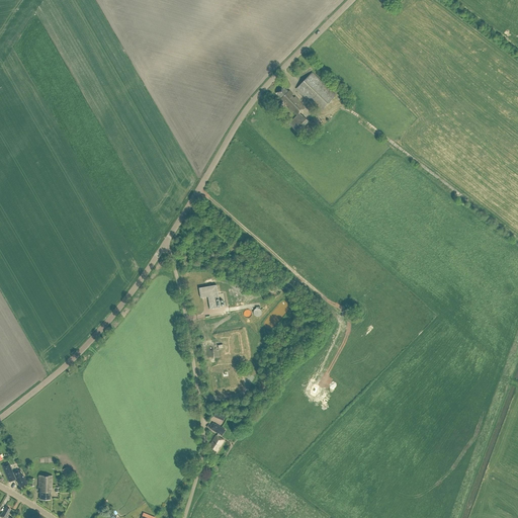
[(297,134),(309,122),(299,113),(305,107),(298,101),(299,101),(295,97),(294,97),(292,95),(293,95),(289,91),(288,92),(283,87),(276,94),(281,98),(280,99),(289,107),(288,108),(290,110),(290,109),(296,115),(288,124),(297,134)]
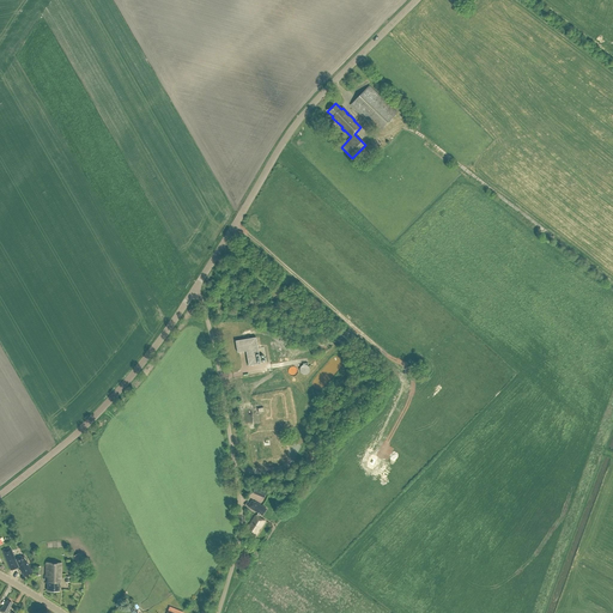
[(343,141),(347,137),(340,129),(335,134),(343,141)]
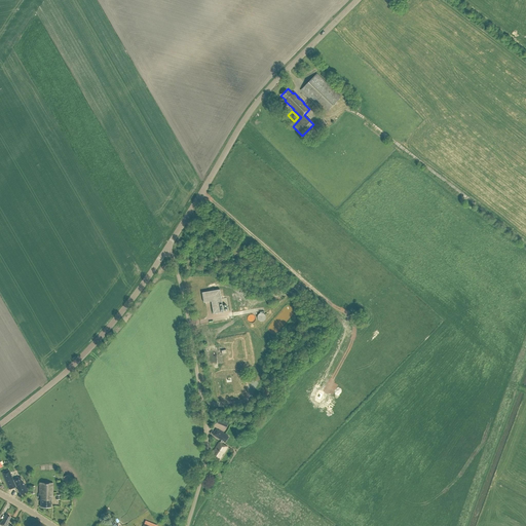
[(220,290),(202,293),(204,302),(212,301),(214,313),(225,311),(229,311),(227,298),(222,299),(220,290)]
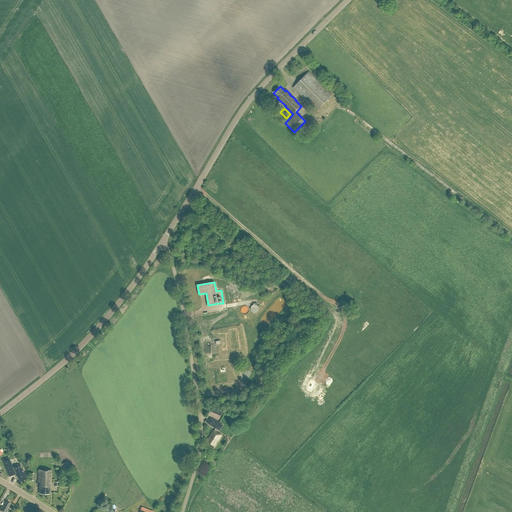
[(255,313),(256,313),(257,312),(258,312),(258,311),(258,310),(259,310),(259,309),(259,308),(259,307),(258,306),(257,305),(256,305),(255,305),(255,304),(254,305),(253,305),(252,305),(251,306),(251,307),(251,308),(251,309),(251,310),(251,311),(252,311),(252,312),(253,312),(253,313),(254,313),(255,313)]
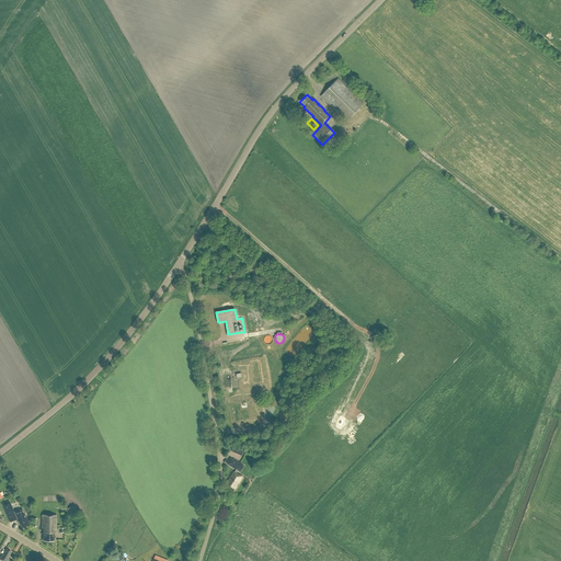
[(268,344),(270,344),(271,344),(271,343),(272,343),(272,342),(273,342),(273,341),(273,340),(273,339),(272,338),(271,336),(270,335),(268,335),(267,335),(266,335),(266,336),(265,336),(265,338),(264,338),(264,339),(264,340),(264,341),(264,342),(265,343),(266,344),(267,344),(268,344)]
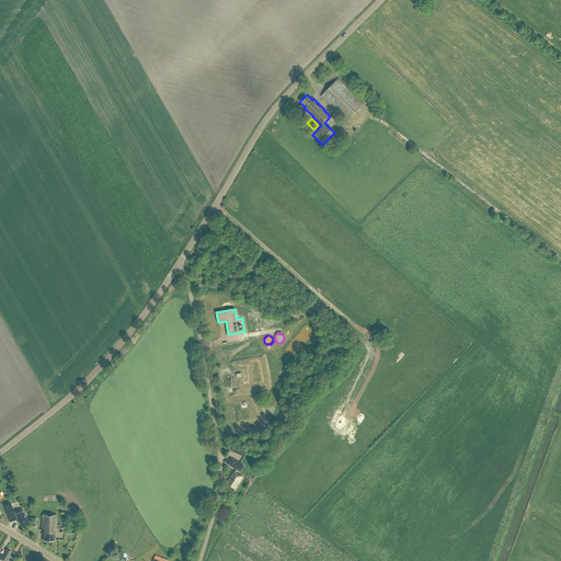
[(242,456),(244,450),(235,446),(232,451),(242,456)]
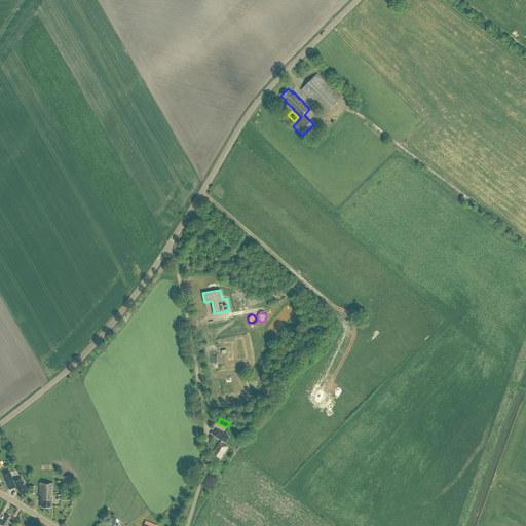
[(220,441),(211,454),(219,460),(222,455),(221,454),(222,452),(224,453),(228,447),(222,443),(227,435),(219,430),(216,428),(213,435),(222,441),(221,442),(220,441)]
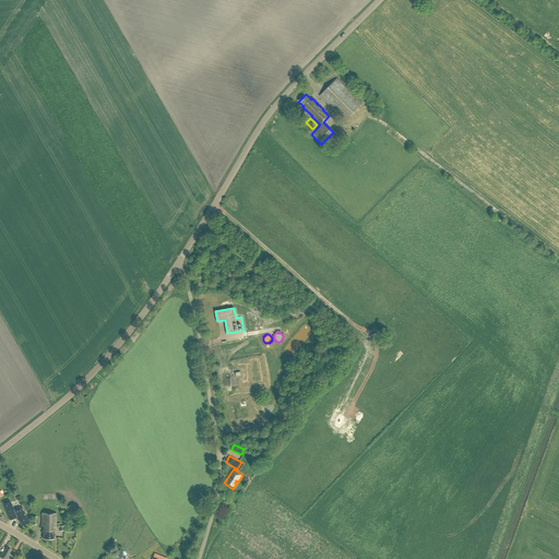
[(9,499),(1,502),(2,504),(6,510),(10,520),(16,518),(14,511),(9,499)]
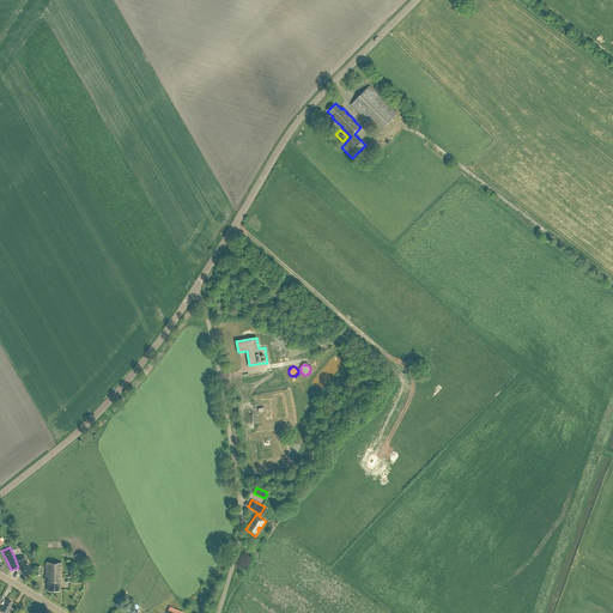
[(73,556),(84,578),(90,575),(80,553),(73,556)]
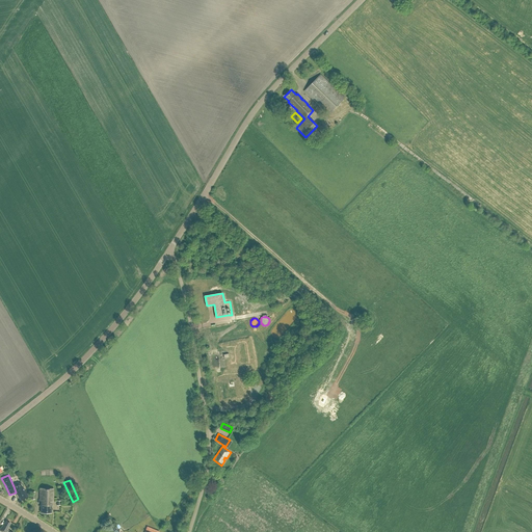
[(24,491),(21,483),(14,486),(16,493),(17,495),(18,495),(21,500),(28,497),(25,490),(24,491)]
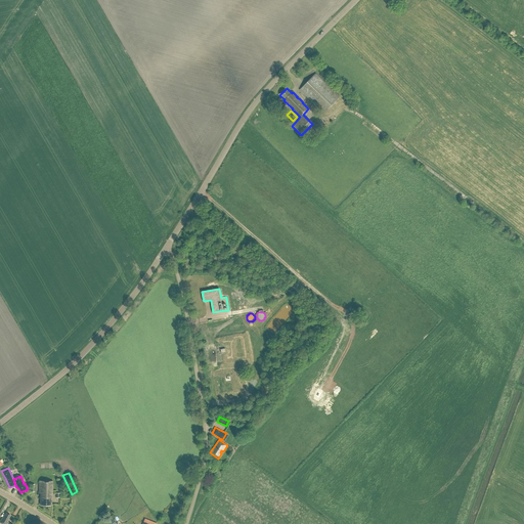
[(39,493),(40,493),(40,506),(41,506),(50,506),(51,498),(51,494),(52,494),(53,481),(40,481),(39,481),(39,493)]
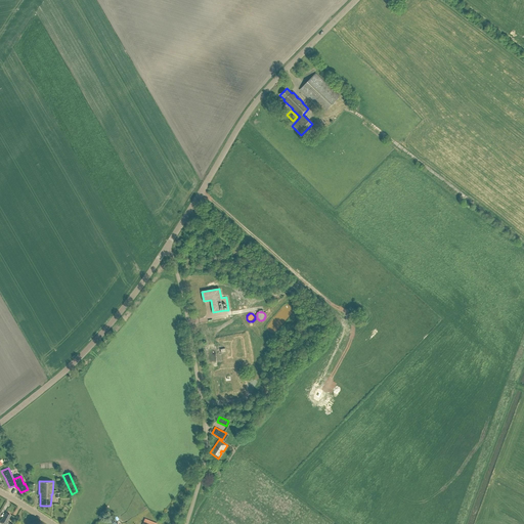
[(10,516),(6,514),(5,515),(4,515),(2,519),(0,521),(0,522),(3,523),(11,523),(8,522),(9,520),(8,519),(10,516)]
